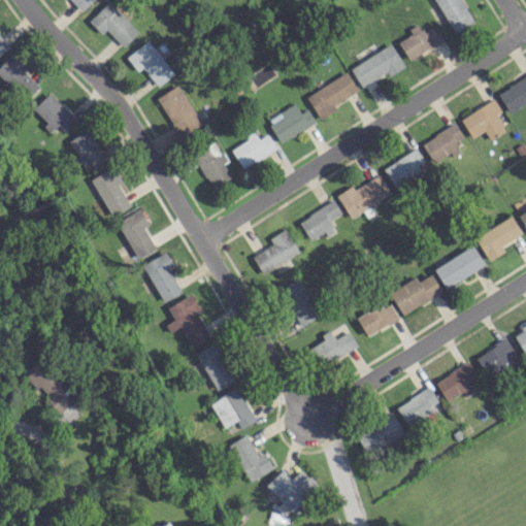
[(71,0),(83,11),(95,0),(71,0)]
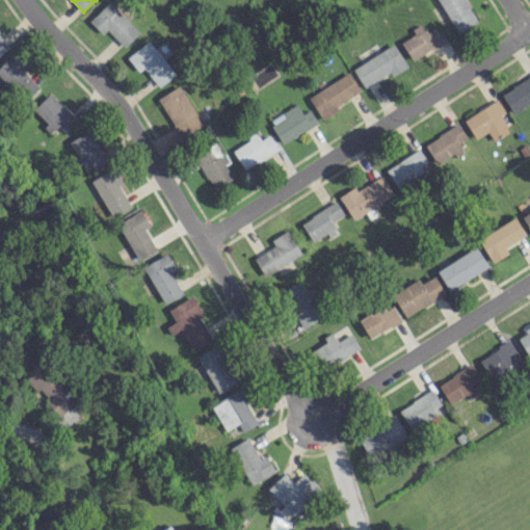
[(480,23),(466,0),(439,0),(460,35),(480,23)]
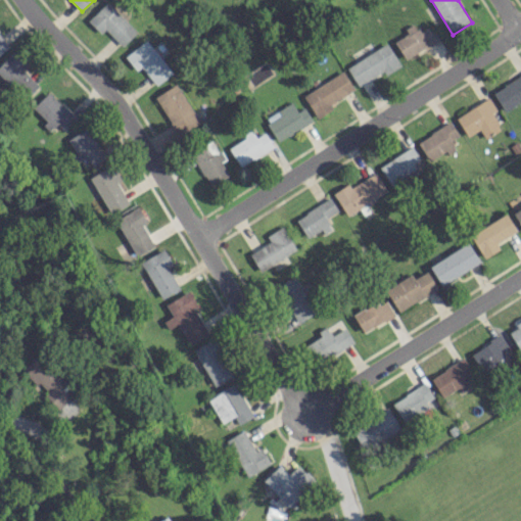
[(106,31),(123,48),(138,34),(109,3),(89,21),(102,36),(106,31)]
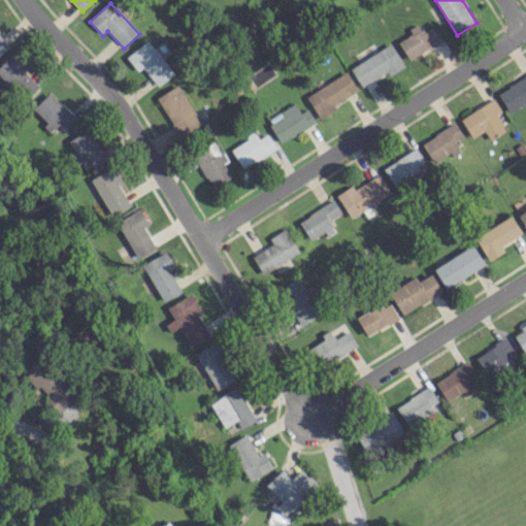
[(409,30),(413,36),(400,42),(408,61),(441,45),(434,28),(422,34),(419,26),(409,30)]
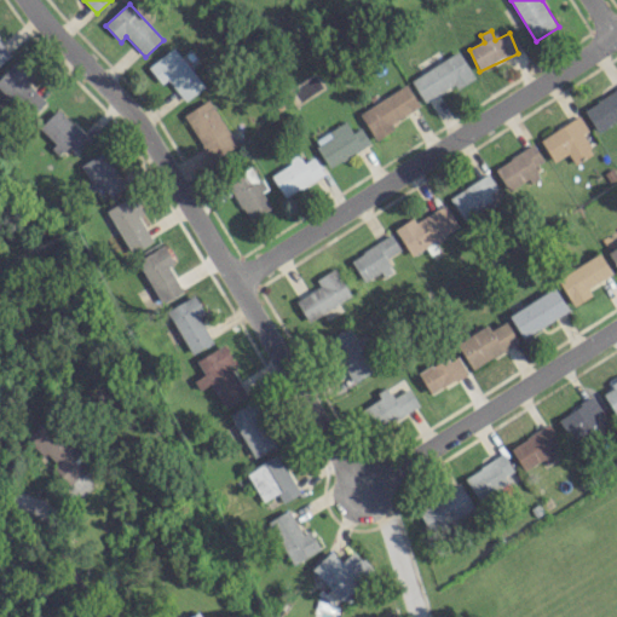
[(0,65),(10,59),(0,42),(0,65)]
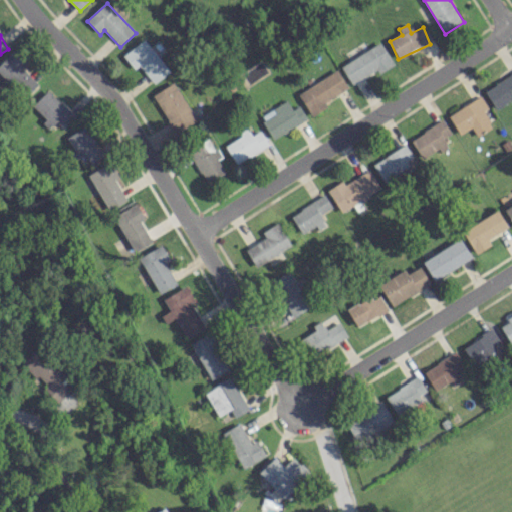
[(136,71),(141,67),(155,85),(171,72),(145,40),(124,57),(136,71)]
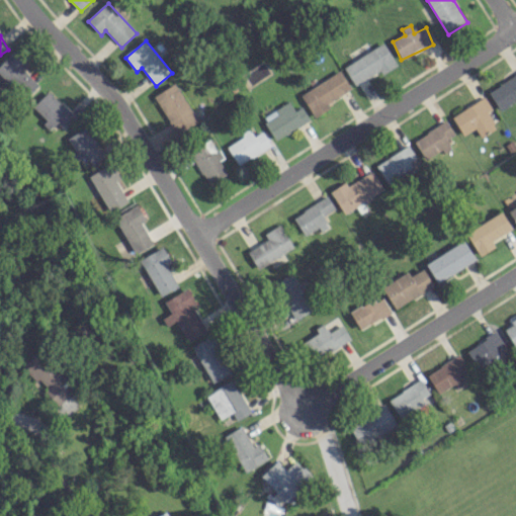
[(399,67),(384,44),(345,68),(356,87),(381,72),(383,76),(399,67)]
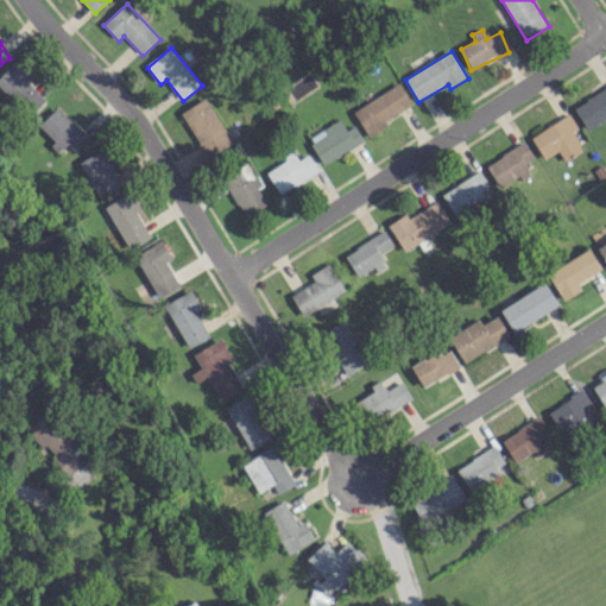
[(49,99),(13,65),(0,79),(0,88),(31,117),(49,99)]
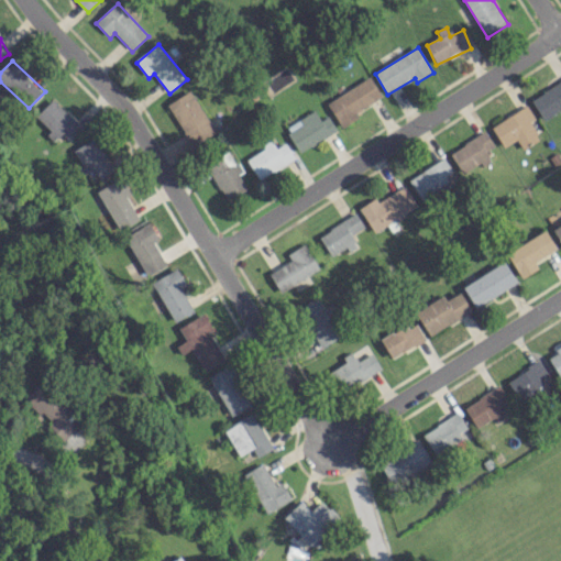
[(383,99),(373,79),(328,102),(341,129),(361,120),(356,112),(383,99)]
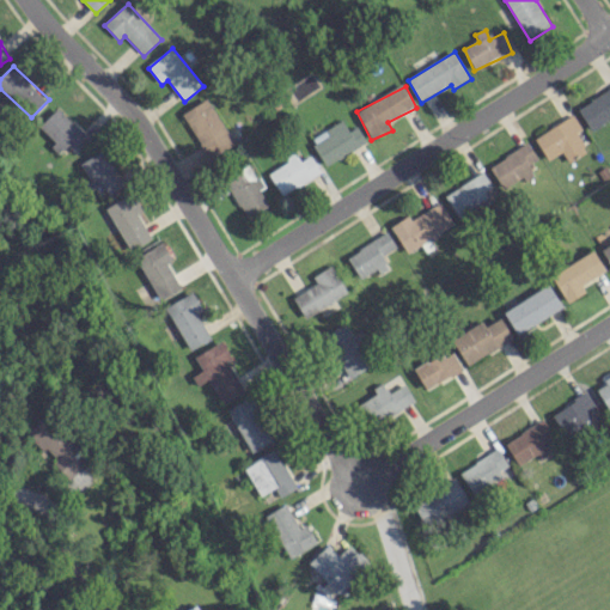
[(609,89),(578,110),(593,133),(609,121),(609,89)]
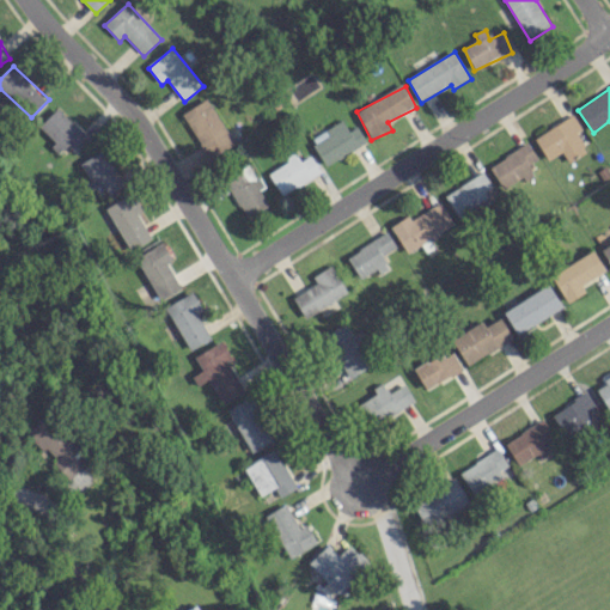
[(208,160),(235,147),(209,101),(184,114),(208,160)]
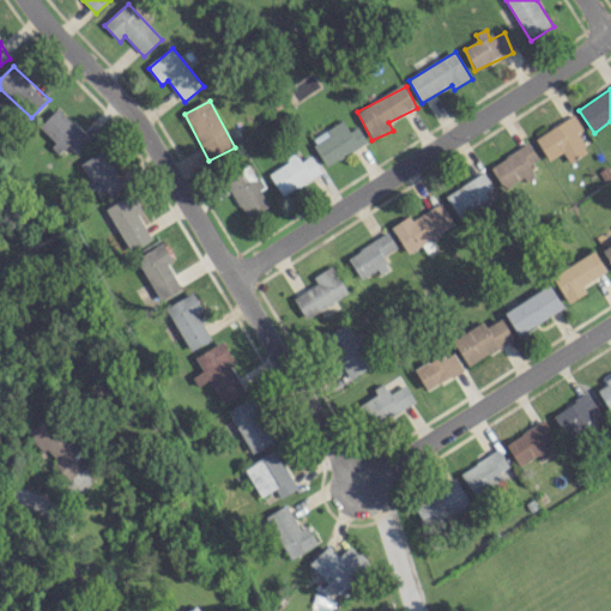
[(91,139),(59,109),(42,127),(73,157),(91,139)]
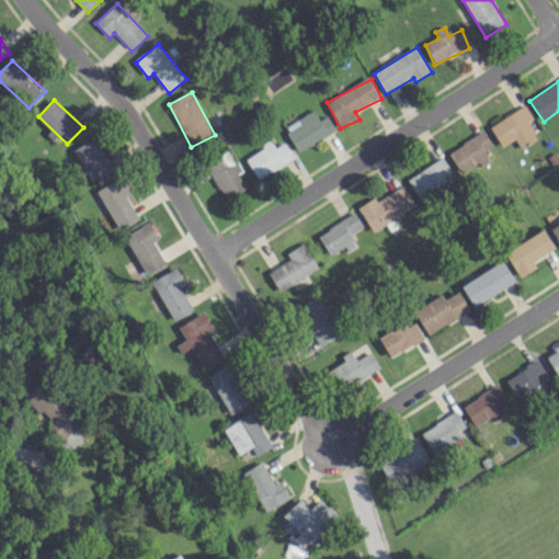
[(491,127),(503,148),(516,140),(522,150),(539,140),(528,123),(534,120),(526,106),(491,127)]
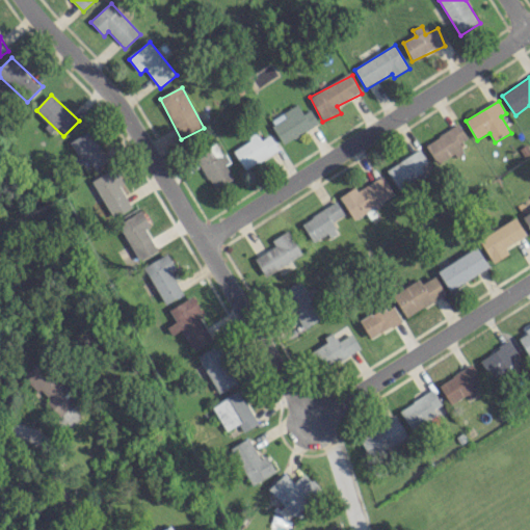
[(312,111),(303,115),(299,107),(271,121),(283,144),(319,127),(312,111)]
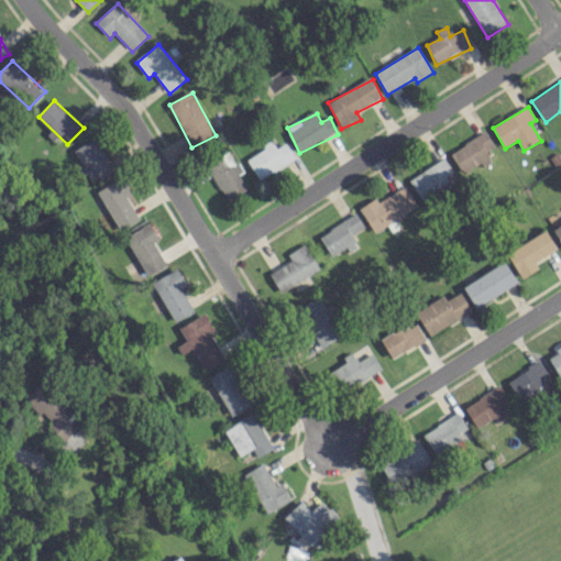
[(451,152),(463,176),(492,162),(487,152),(495,149),(488,134),(451,152)]
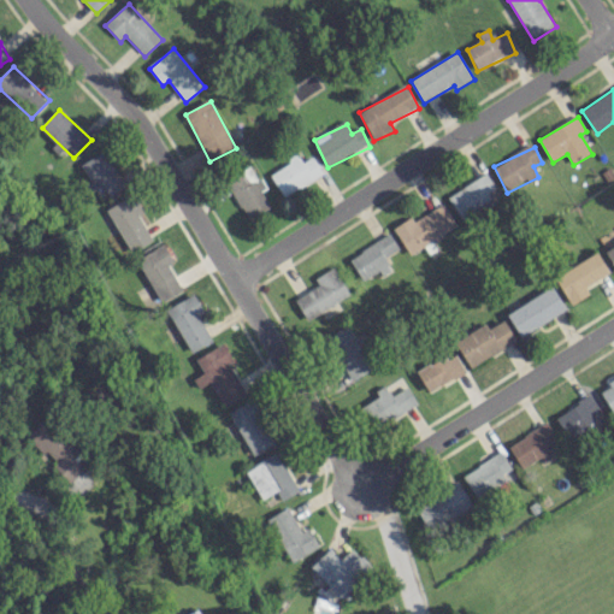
[(105,189),(108,196),(124,189),(107,153),(82,165),(94,194),(105,189)]
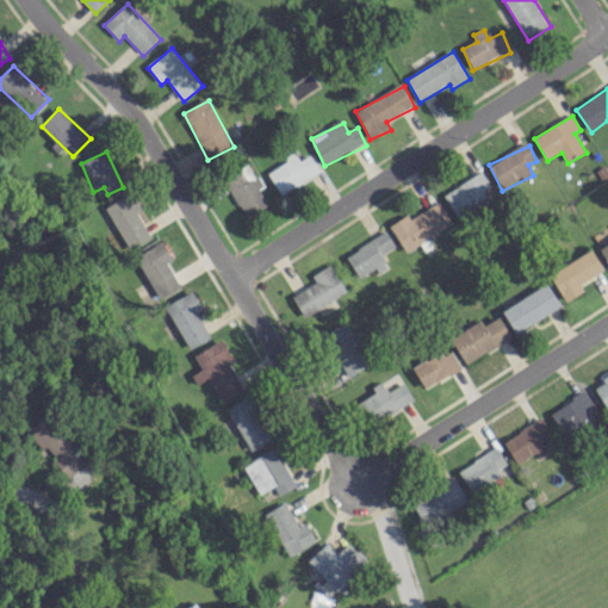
[(310,156),(301,162),(297,156),(267,173),(281,196),(321,173),(310,156)]
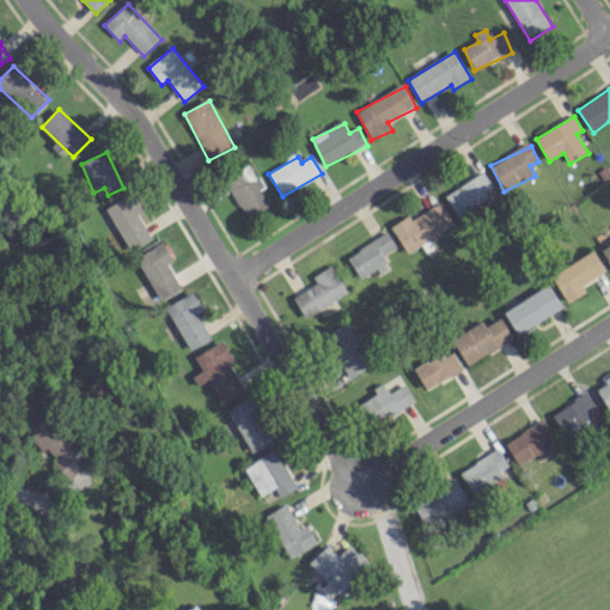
[(248,184),(242,174),(226,183),(248,220),(270,206),(261,191),(267,188),(260,177),(248,184)]
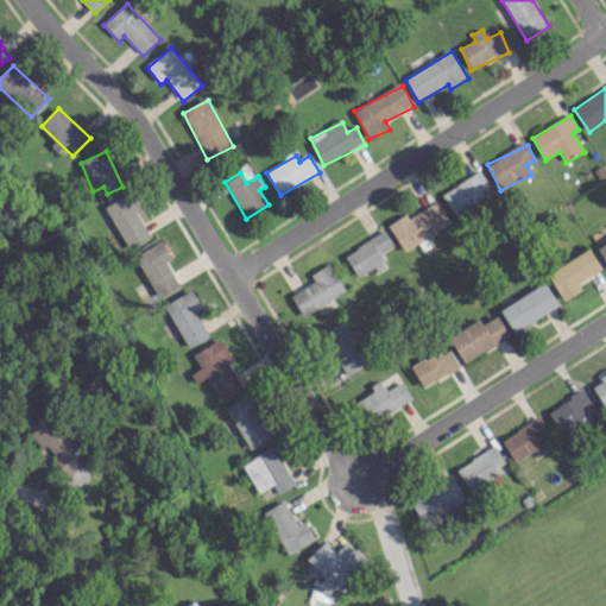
[(443,195),(456,219),(496,195),(481,172),(443,195)]
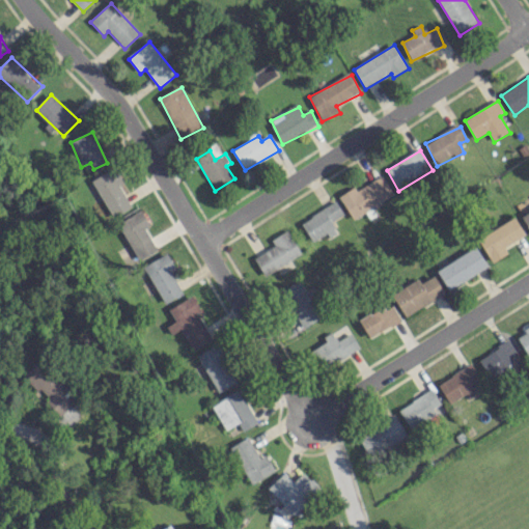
[(114,219),(132,209),(119,187),(124,184),(116,168),(92,182),(114,219)]
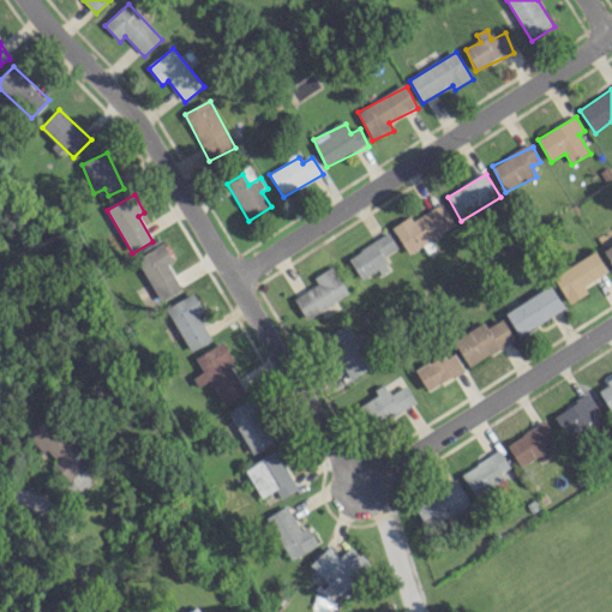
[(409,256),(425,247),(429,255),(437,250),(432,241),(456,227),(443,204),(413,222),(411,219),(394,228),(409,256)]
